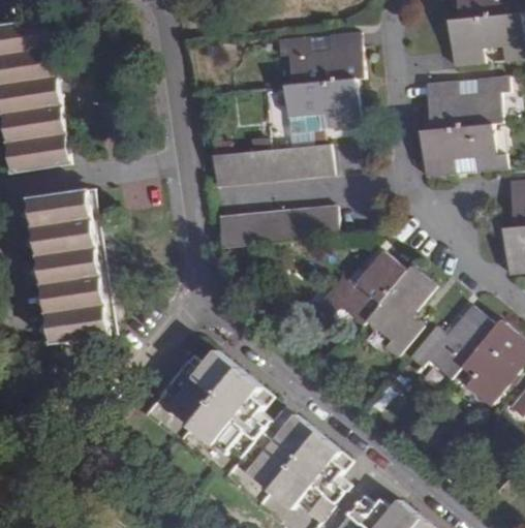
[(456,0),(459,19),(522,11),(524,11),(524,0),(456,0)]
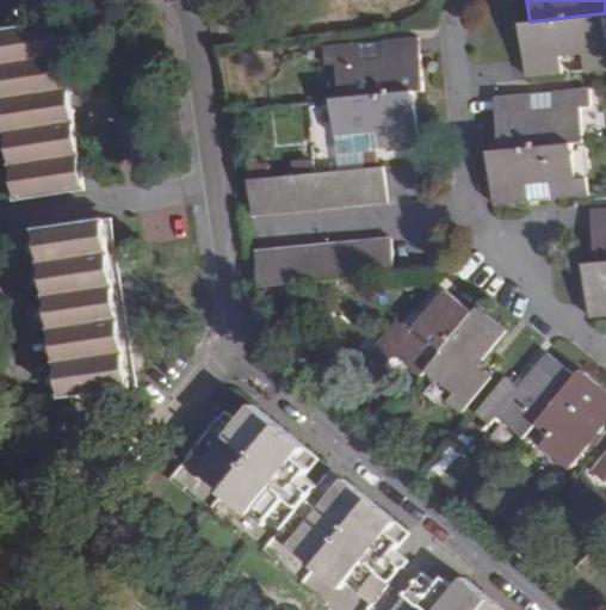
[(603,13),(530,22),(519,23),(524,74),(558,71),(557,55),(581,51),(582,69),(605,66),(605,49),(603,13)]
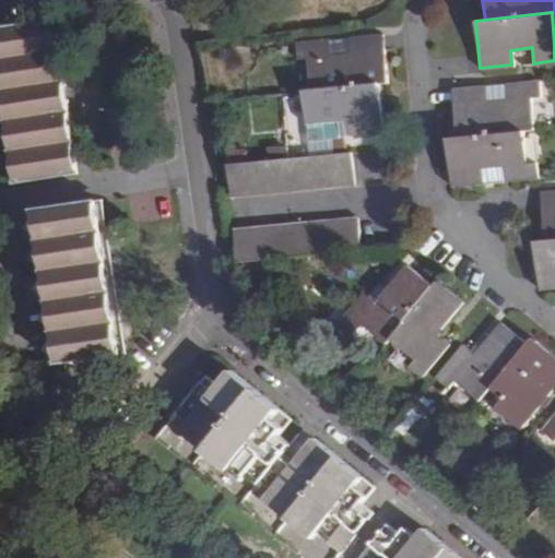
[(49,19),(0,26),(0,103),(12,181),(73,173),(62,99),(49,19)]
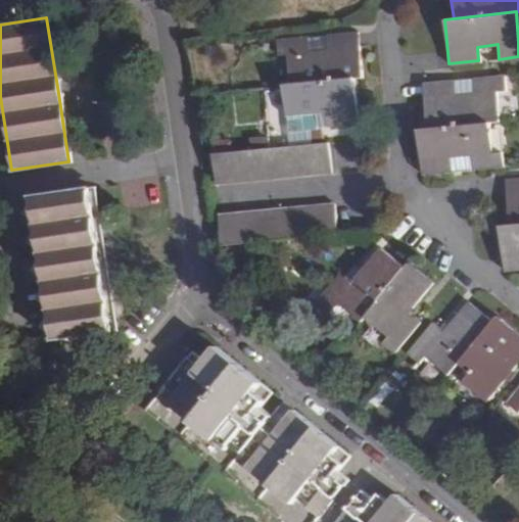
[(287,84),(350,77),(359,76),(355,30),(323,34),(325,48),(305,49),(304,36),(275,40),(277,55),(284,53),(287,84)]
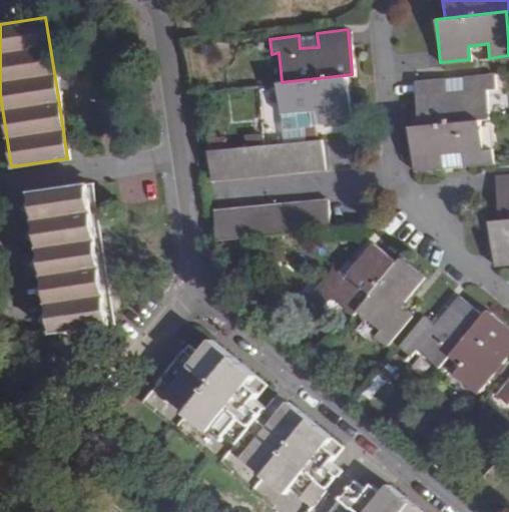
[(319,47),(317,33),(299,35),(300,48),(319,47)]
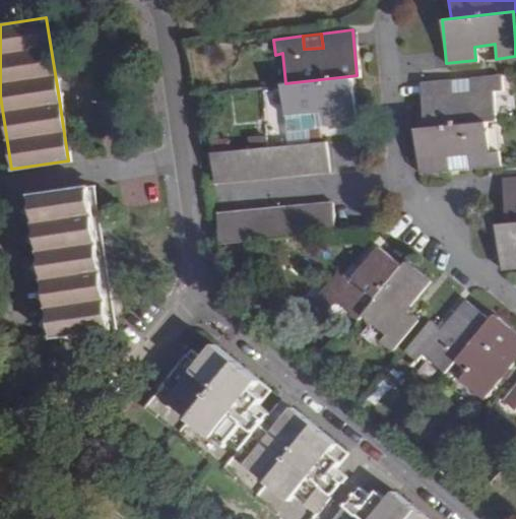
[(422,127),(486,121),(494,120),(491,89),(501,88),(499,74),(466,78),(468,90),(451,91),(450,79),(417,82),(422,127)]
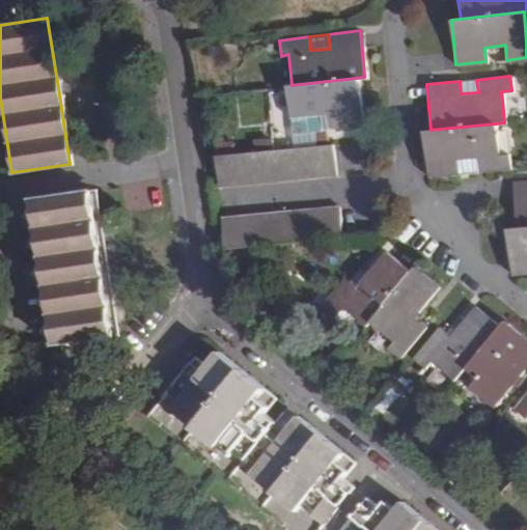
[(361,124),(356,78),(292,85),(286,85),(289,117),(329,112),(331,128),(361,124)]
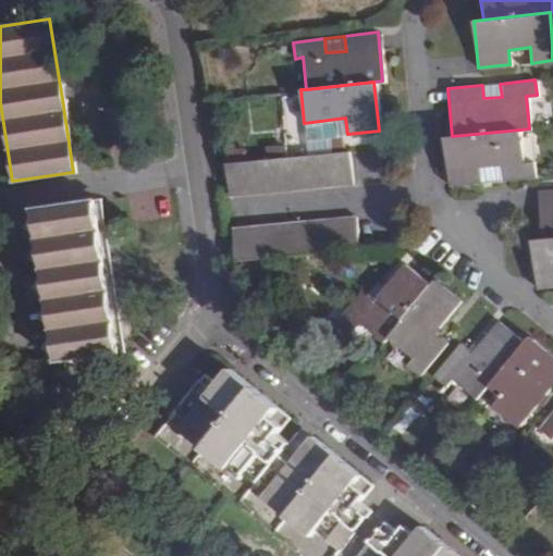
[(443,136),(446,170),(449,185),(480,182),(494,181),(533,176),(531,159),(524,160),(520,130),(452,136),(443,136)]
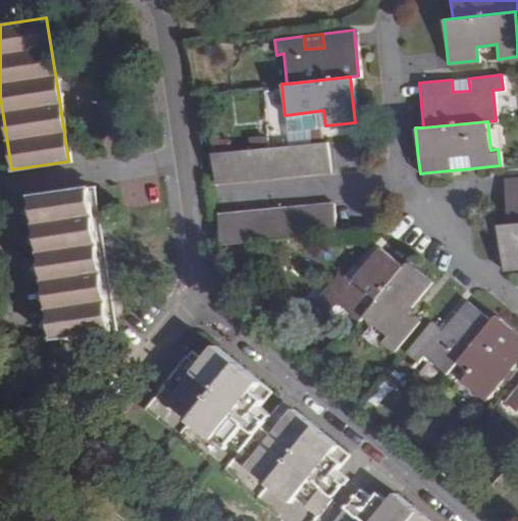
[(325,142),(210,153),(213,184),(327,172),(325,142)]
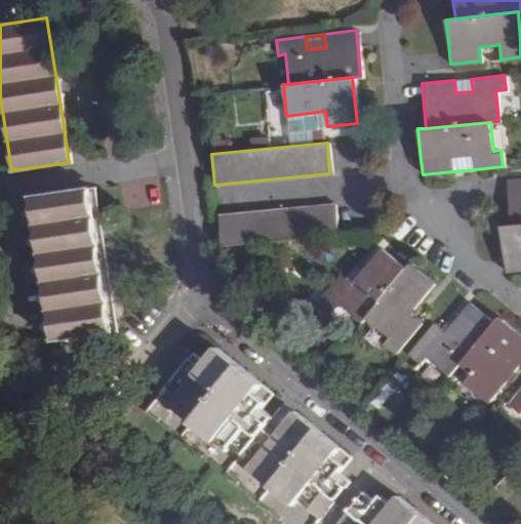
[(510,225),(520,223),(520,176),(505,178),(510,225)]
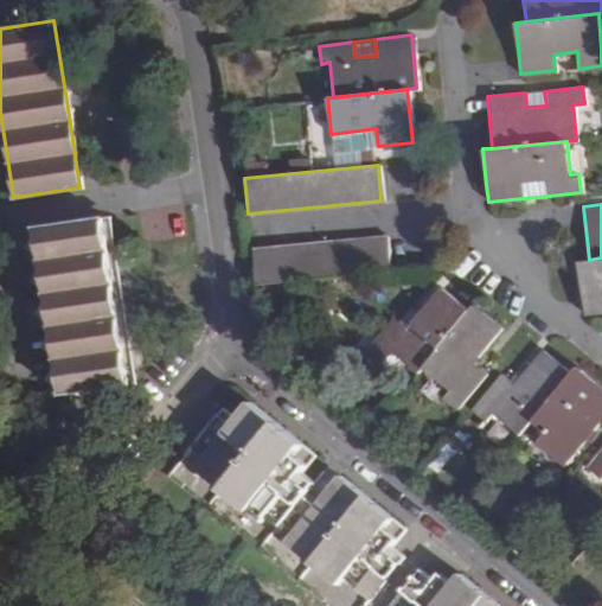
[(102,217),(34,227),(61,394),(128,383),(102,217)]
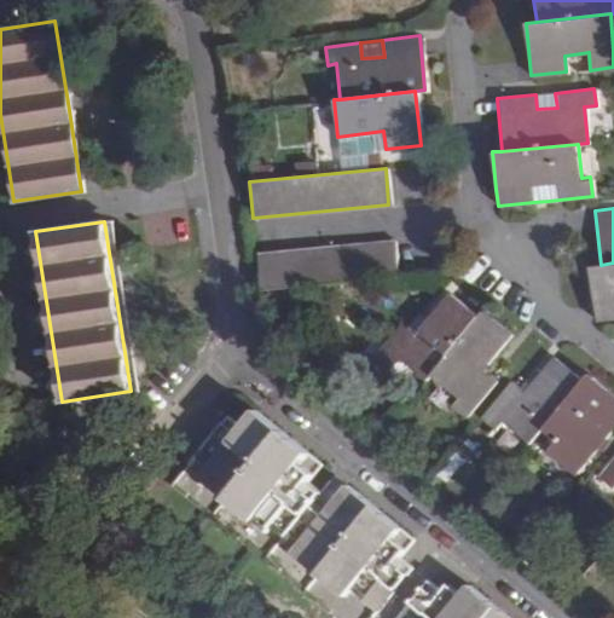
[(392,240),(256,252),(260,288),(395,276),(392,240)]
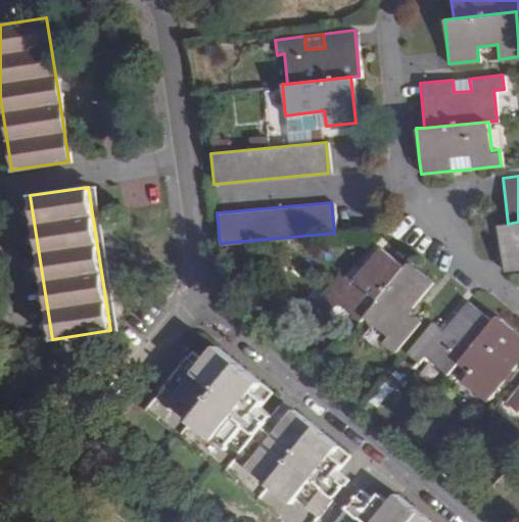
[(105,212),(105,217),(106,220),(108,222),(110,223),(111,223),(113,224),(115,223),(118,223),(119,222),(119,221),(120,220),(121,219),(121,217),(121,214),(120,211),(118,209),(116,208),(114,208),(112,207),(109,209),(107,210),(105,212)]
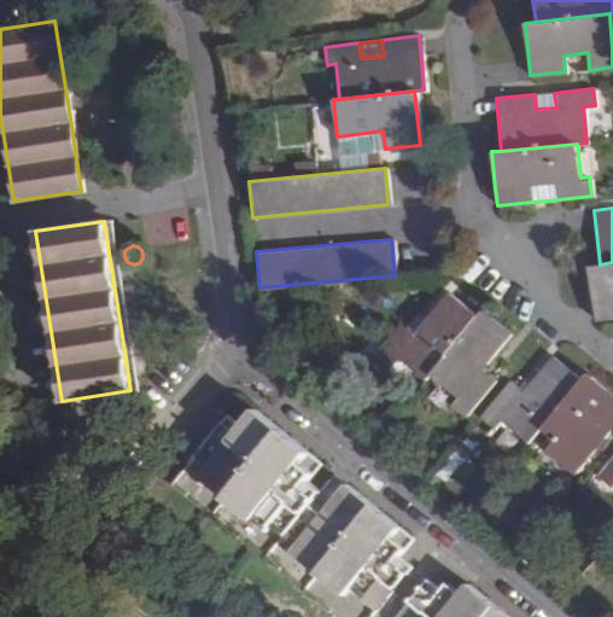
[(593,303),(595,319),(612,316),(612,262),(600,265),(589,266),(593,303)]
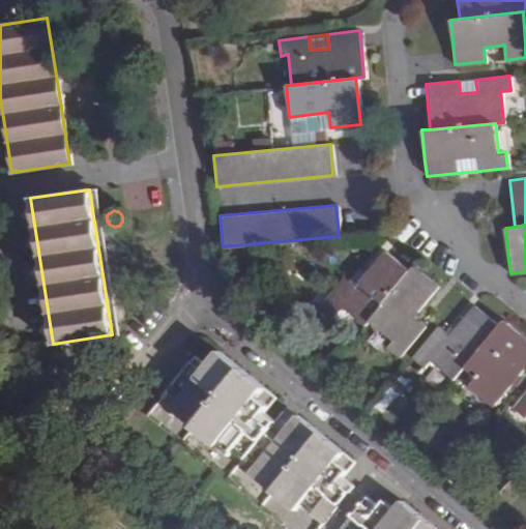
[(362,325),(367,320),(407,270),(382,251),(363,274),(352,288),(344,281),(341,278),(316,309),(328,318),(339,305),(362,325)]
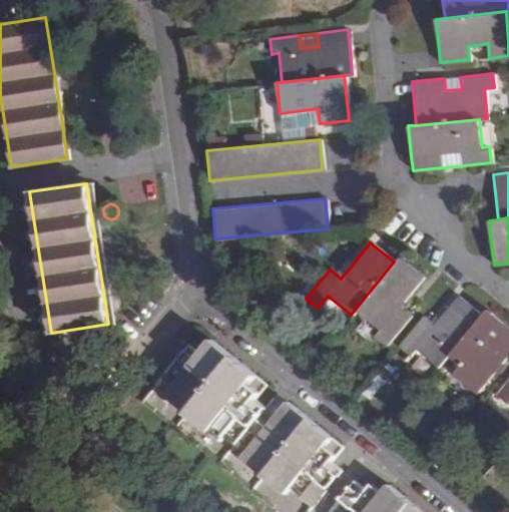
[(394,262),(355,310),(378,329),(372,336),(384,346),(409,315),(398,306),(422,277),(398,258),(394,262)]
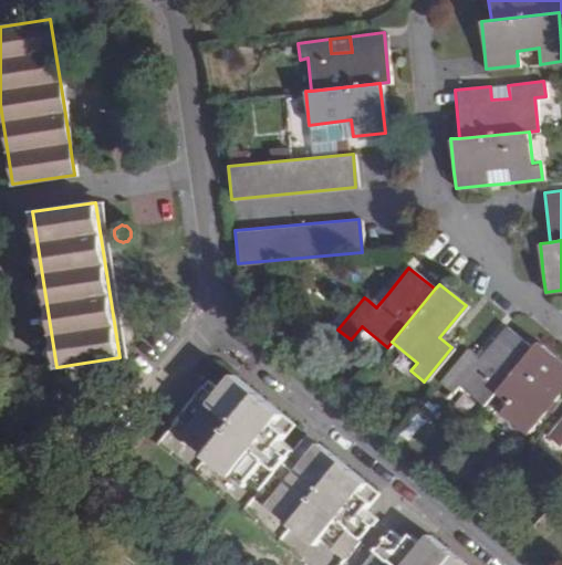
[(378,285),(367,300),(376,307),(388,293),(378,285)]
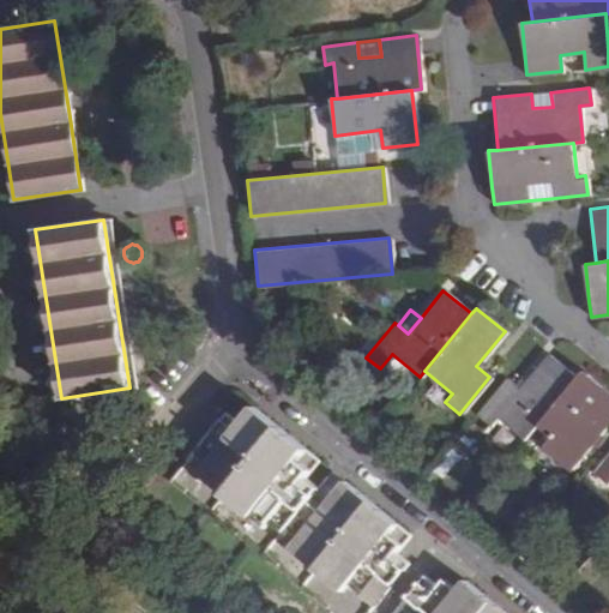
[(524,440),(536,425),(573,378),(546,355),(518,389),(505,378),(475,414),(489,426),(495,418),(524,440)]
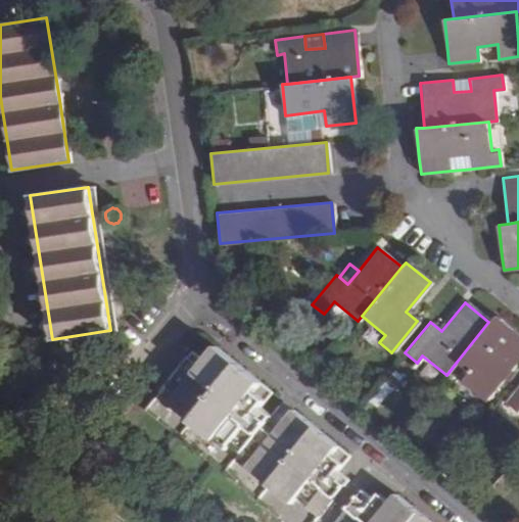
[(488,322),(457,362),(468,371),(460,380),(484,400),(518,357),(518,335),(494,316),(488,322)]
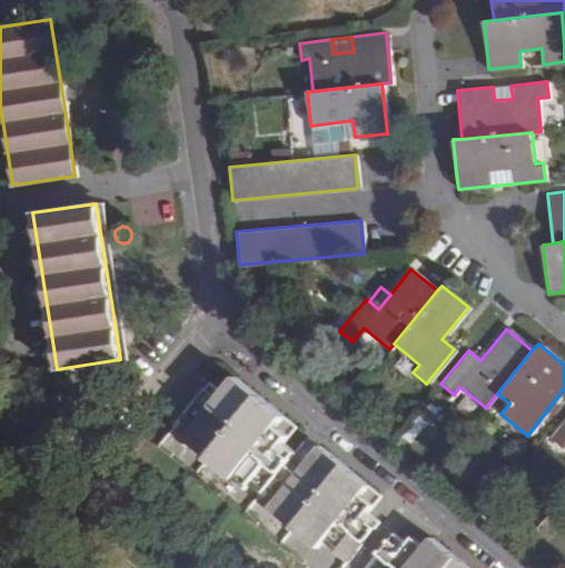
[(263,461),(268,454),(291,426),(230,376),(214,397),(204,388),(156,446),(307,567),(337,567),(359,540),(347,530),(353,522),(376,495),(316,446),(294,472),(286,481),(275,471),(263,461)]
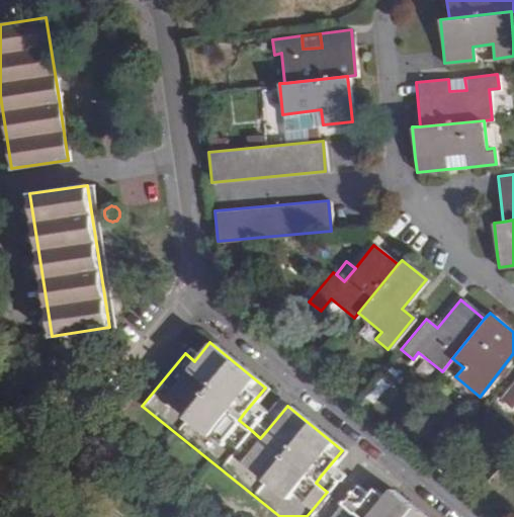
[(513,378),(500,398),(512,407),(513,404),(513,378)]
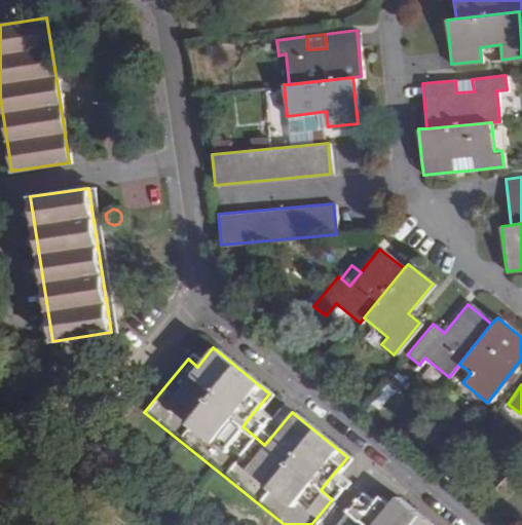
[(254,424),(248,419),(243,426),(254,436),(260,427),(264,423),(259,419),(254,424)]
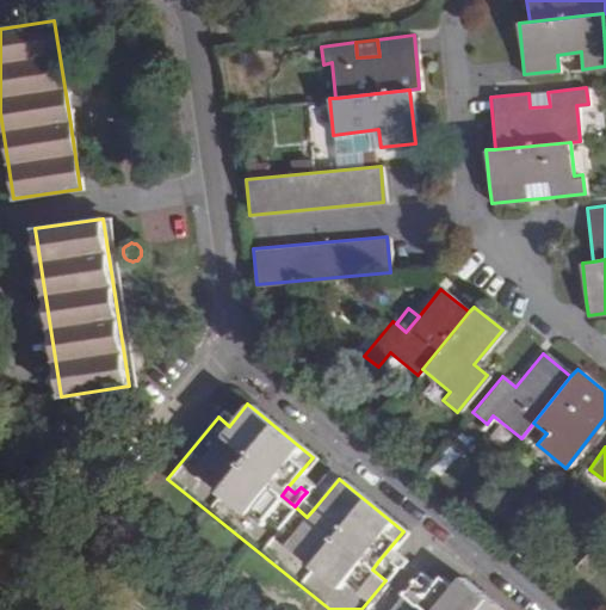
[(302,497),(295,506),(307,517),(315,507),(302,497)]
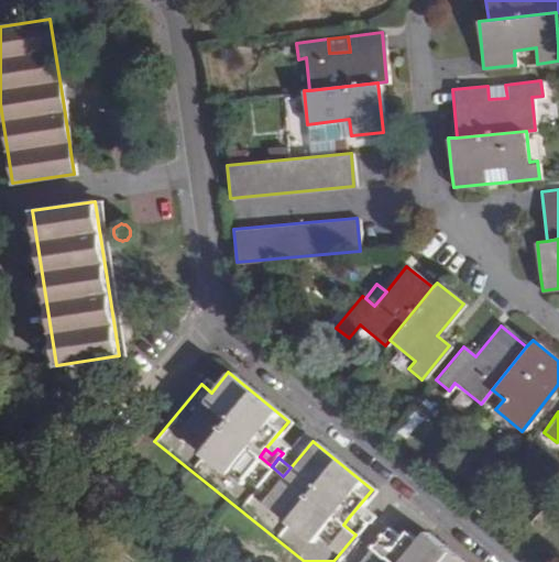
[(343,525),(355,535),(368,520),(362,516),(355,522),(349,517),(343,525)]
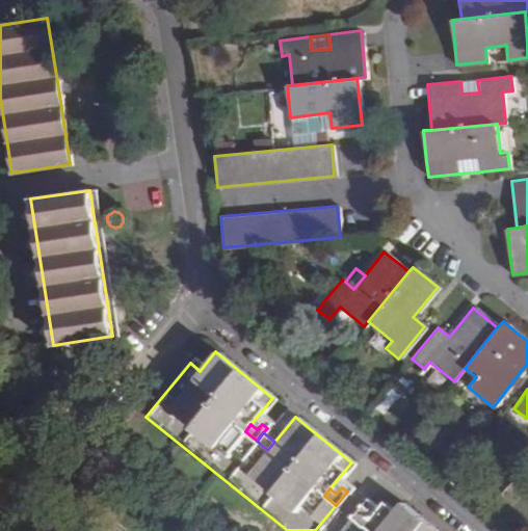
[(364,528),(351,518),(339,530),(436,530),(399,502),(393,510),(384,503),(369,521),(364,528)]
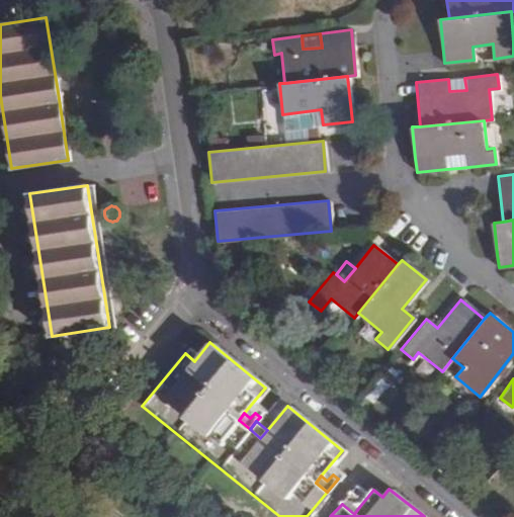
[(352,491),(342,504),(354,514),(359,507),(353,502),(358,496),(352,491)]
